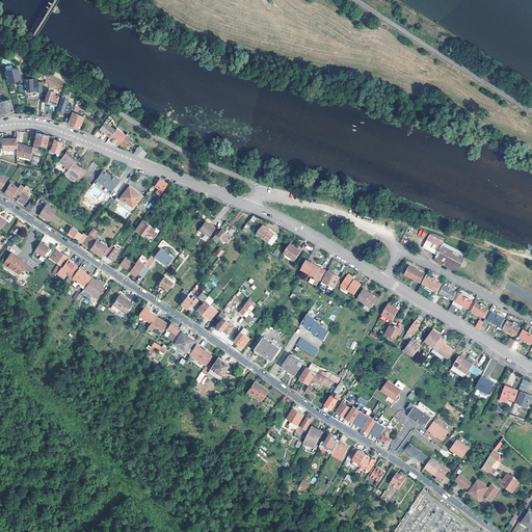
[(26,69),(20,65),(23,87),(26,87),(26,91),(37,91),(37,92),(41,92),(42,82),(31,82),(31,79),(26,79),(26,69)]
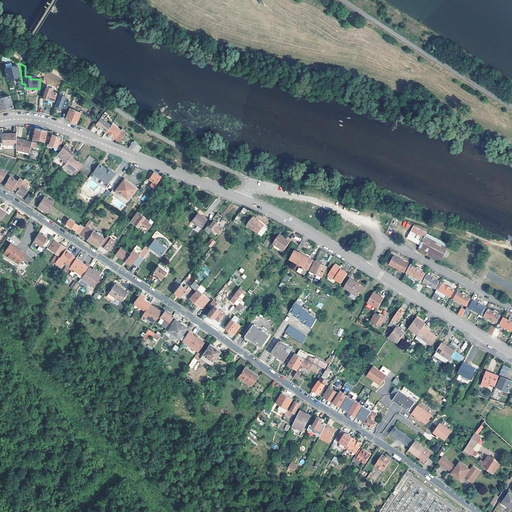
[(18,76),(16,66),(4,68),(5,69),(3,69),(3,71),(5,71),(7,79),(18,76)]
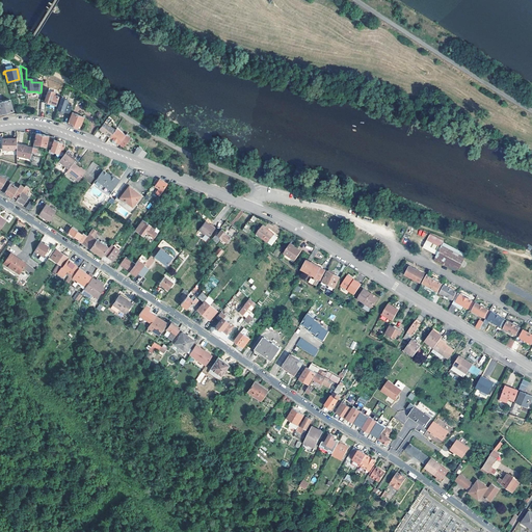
[(53,91),(48,89),(44,101),(55,105),(57,97),(52,95),(53,91)]
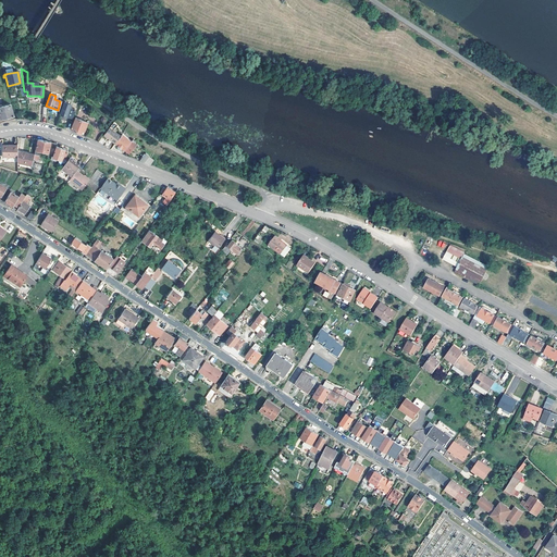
[(70,104),(63,102),(60,113),(72,119),(74,109),(69,107),(70,104)]
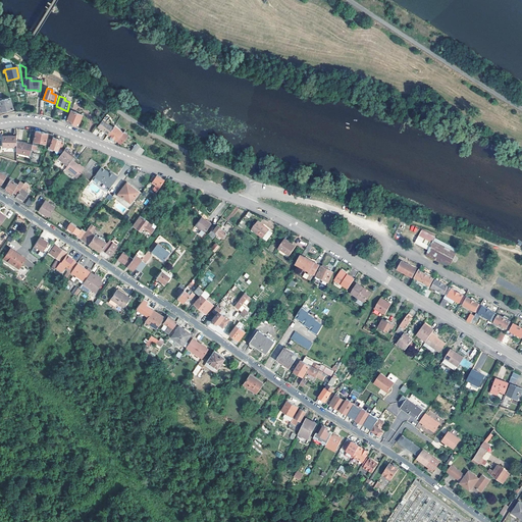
[(12,108),(9,98),(0,100),(0,109),(0,111),(12,108)]
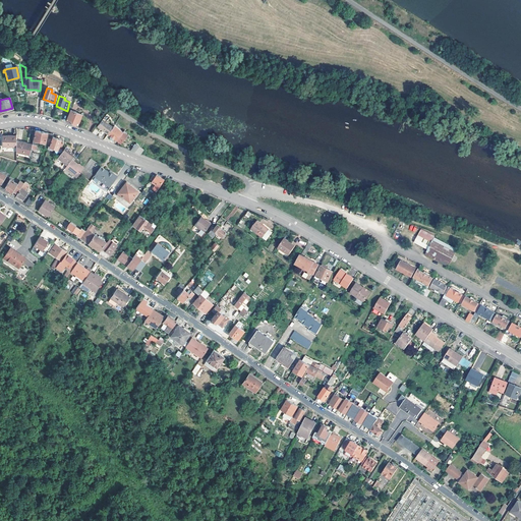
[(81,115),(70,110),(65,121),(75,125),(76,121),(78,122),(81,115)]
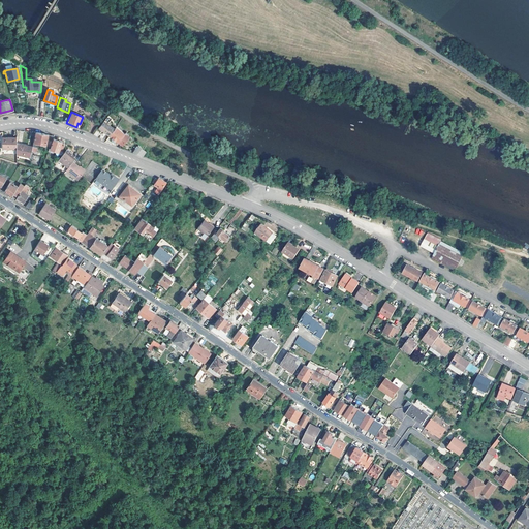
[(109,136),(114,129),(103,122),(98,128),(109,136)]
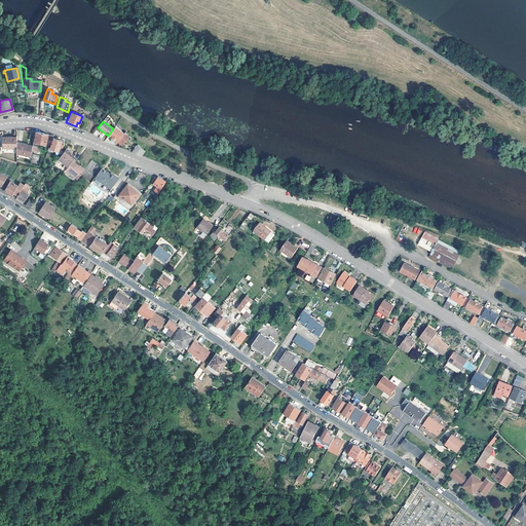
[(127,137),(114,126),(113,128),(108,136),(111,138),(111,139),(111,141),(112,142),(114,142),(115,141),(119,144),(120,145),(127,137)]
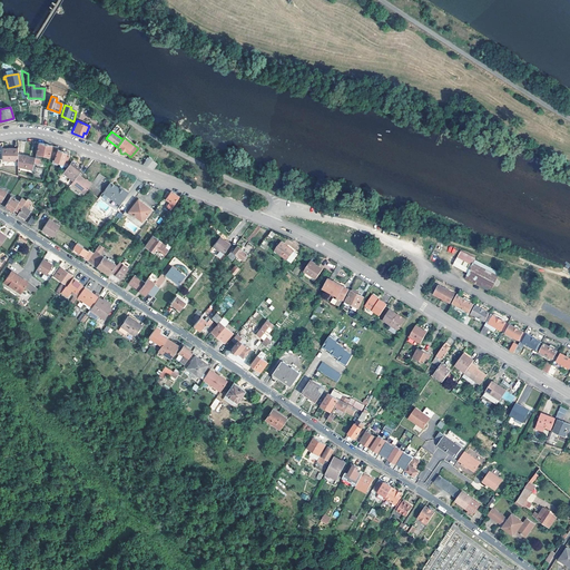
[(57,147),(38,143),(36,154),(53,157),(57,147)]
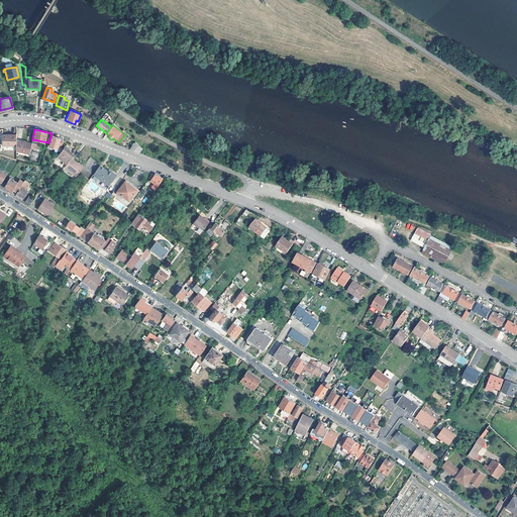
[(15,146),(16,140),(16,135),(2,135),(2,145),(15,146)]
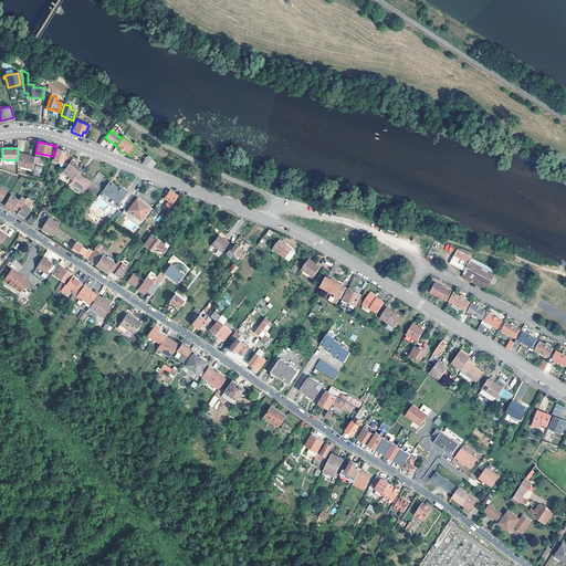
[(65,152),(56,148),(52,159),(56,160),(62,163),(63,159),(65,160),(66,156),(64,156),(65,152)]
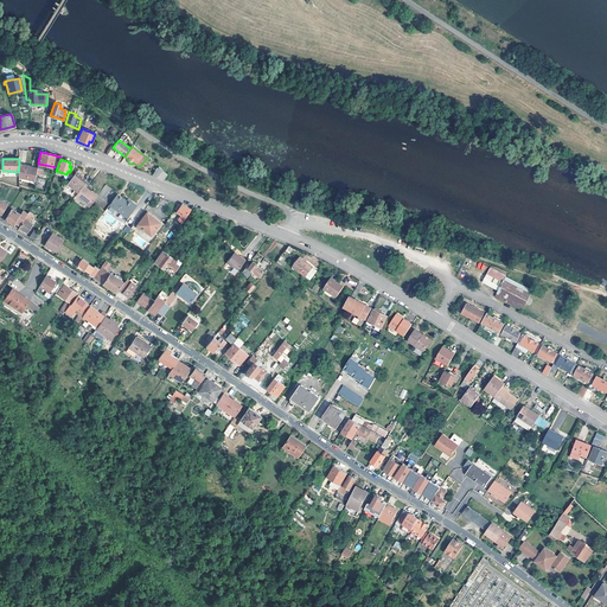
[(29,166),(19,165),(18,172),(18,178),(34,180),(37,170),(29,168),(29,166)]
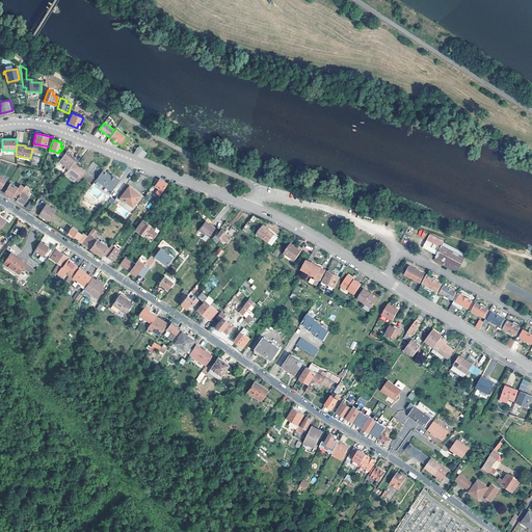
[(132,155),(137,156),(142,150),(139,147),(132,155)]
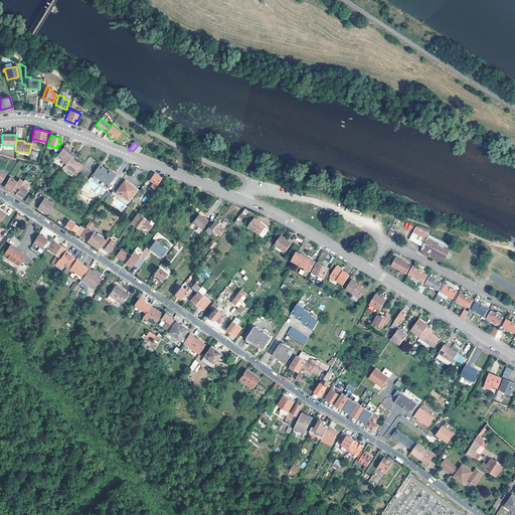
[(138,145),(133,151),(138,153),(141,148),(138,145)]
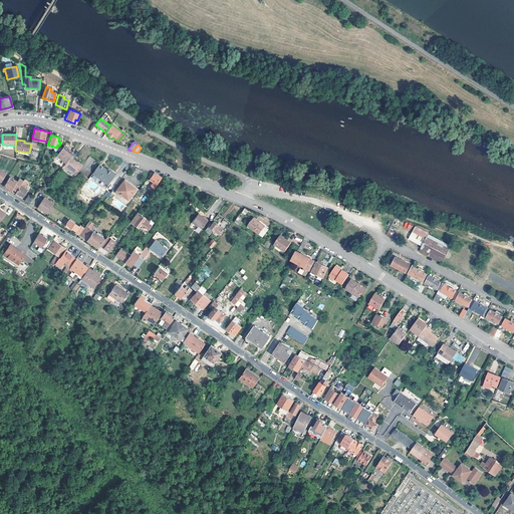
[(65,164),(69,158),(71,155),(68,153),(70,151),(63,146),(55,157),(65,164)]
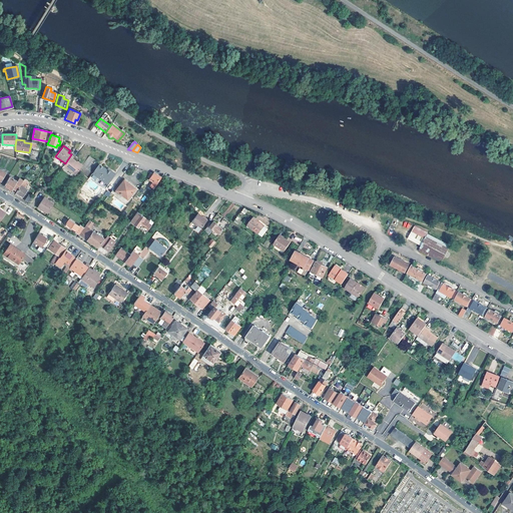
[(89,155),(83,162),(81,165),(86,169),(91,173),(94,169),(98,163),(94,160),(89,155)]
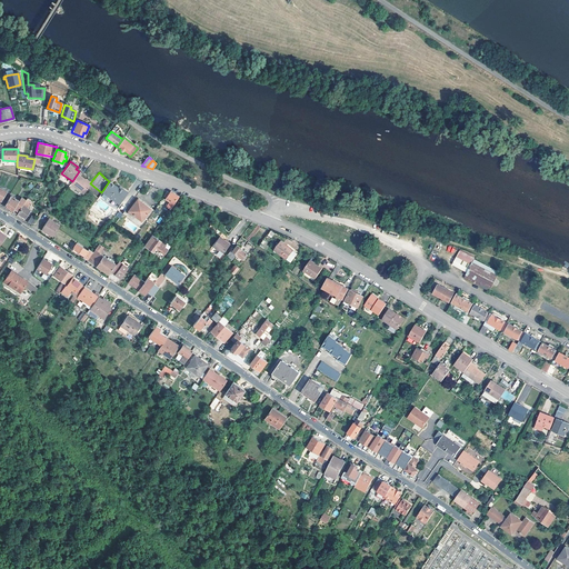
[(90,186),(83,180),(77,175),(72,181),(70,185),(82,195),(90,186)]
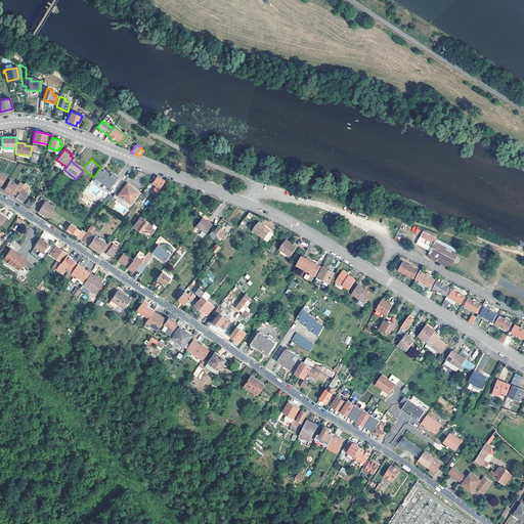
[(100,167),(96,173),(93,177),(107,187),(116,177),(113,174),(111,175),(108,173),(100,167)]
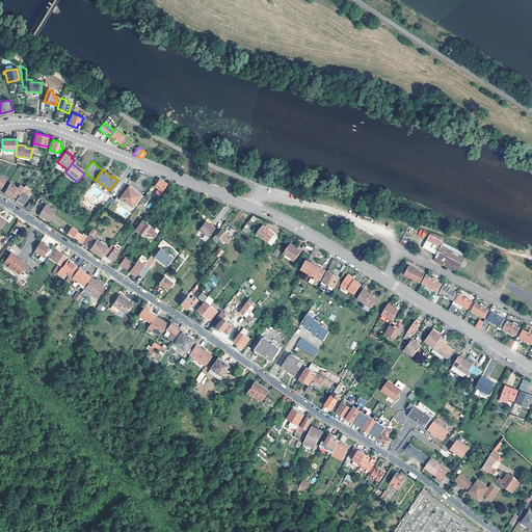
[(166,184),(159,179),(158,181),(156,180),(150,188),(152,189),(151,190),(154,193),(152,197),(155,200),(163,188),(166,184)]
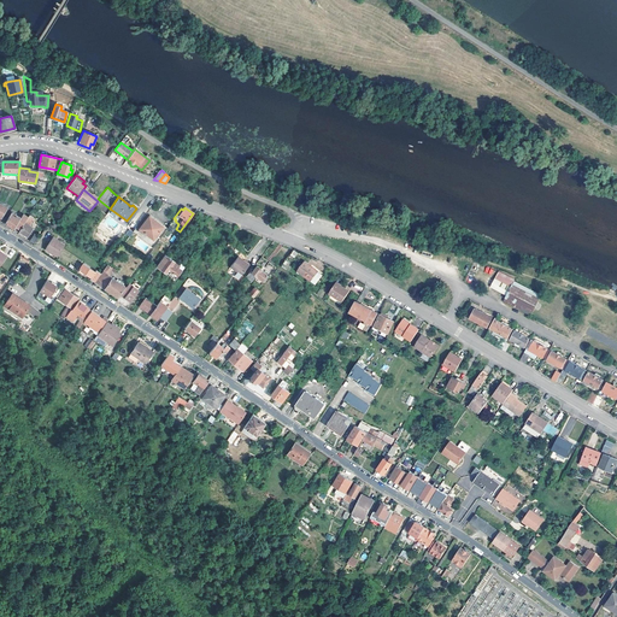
[(19,230),(23,223),(27,217),(23,215),(21,218),(11,212),(5,223),(13,229),(15,227),(19,230)]
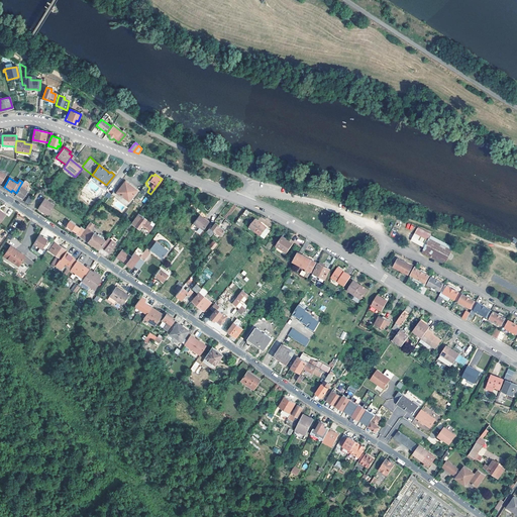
[(22,182),(19,187),(20,188),(16,194),(22,198),(26,191),(23,189),(27,183),(23,181),(22,182)]
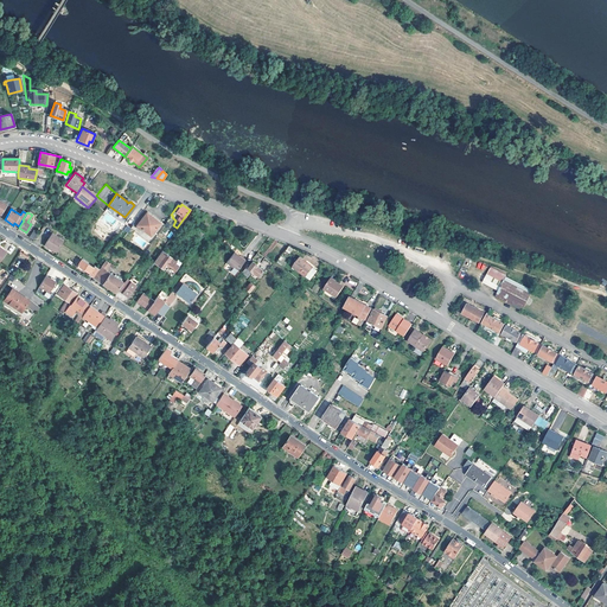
[(160,223),(146,212),(136,225),(154,238),(164,224),(161,222),(160,223)]
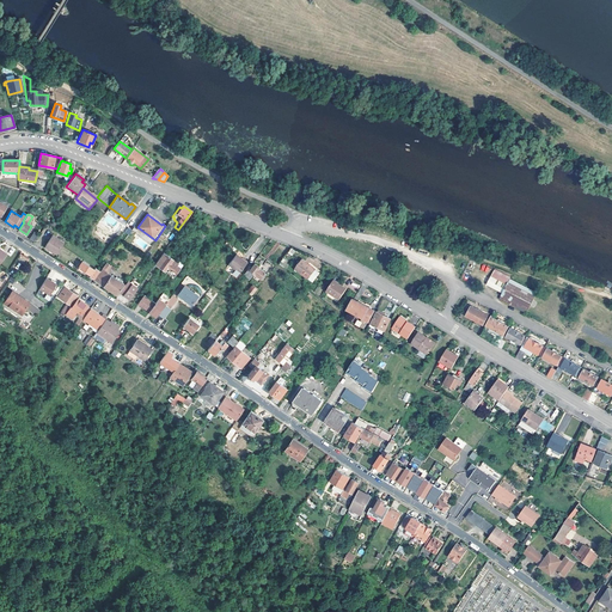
[(49,238),(61,246),(63,243),(51,236),(49,238)]
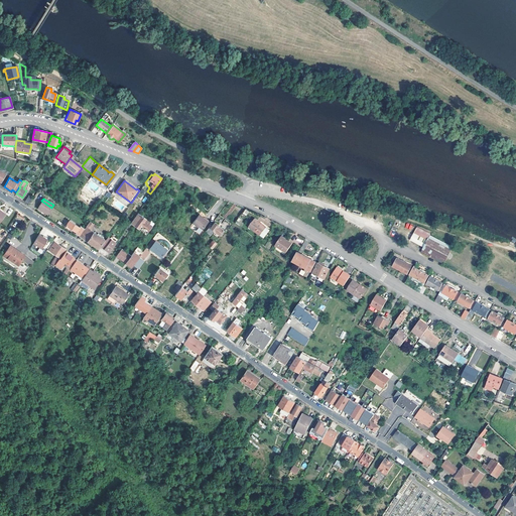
[(51,208),(41,201),(37,208),(47,215),(51,208)]
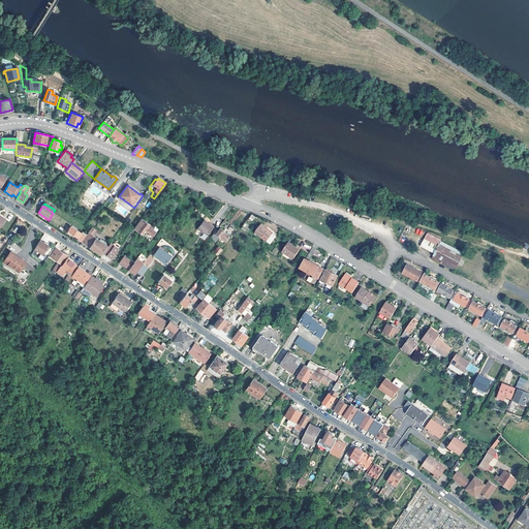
[(149,224),(141,218),(133,228),(142,235),(144,232),(151,238),(155,232),(152,230),(147,226),(149,224)]
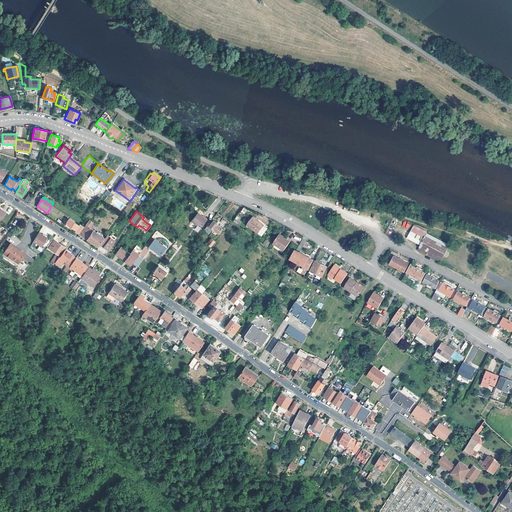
[(206,220),(198,213),(191,222),(196,226),(194,229),(197,232),(206,220)]
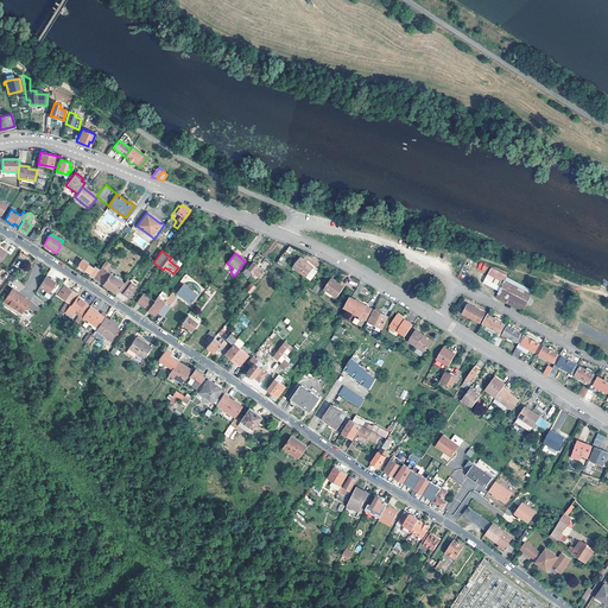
[(317,271),(299,257),(292,266),(309,280),(317,271)]
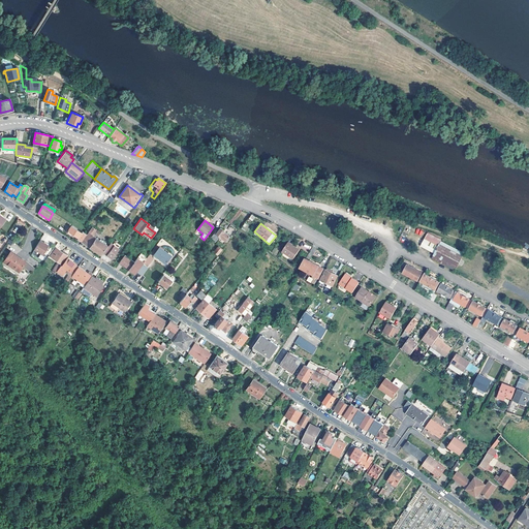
[(406,223),(403,230),(409,232),(412,225),(406,223)]
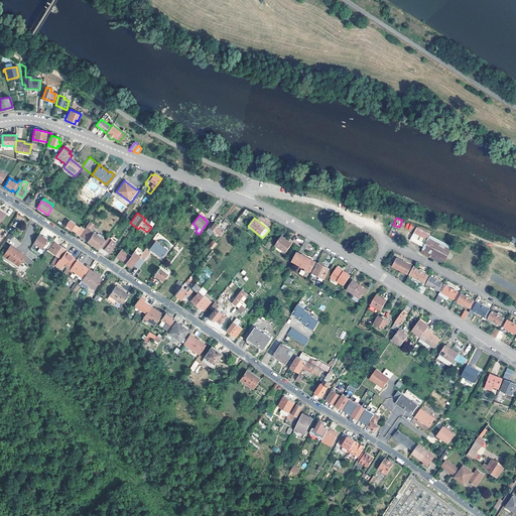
[(75,233),(79,236),(84,229),(80,226),(79,228),(69,221),(66,226),(76,232),(75,233)]
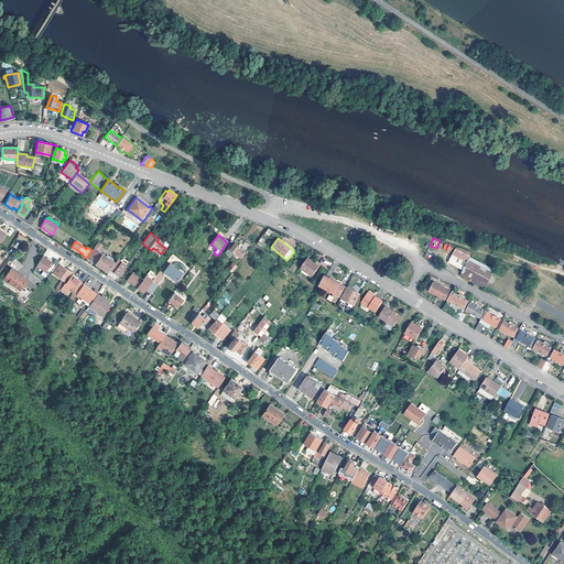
[(97,241),(91,250),(86,258),(107,271),(114,261),(105,257),(97,251),(99,247),(104,250),(105,247),(97,241)]
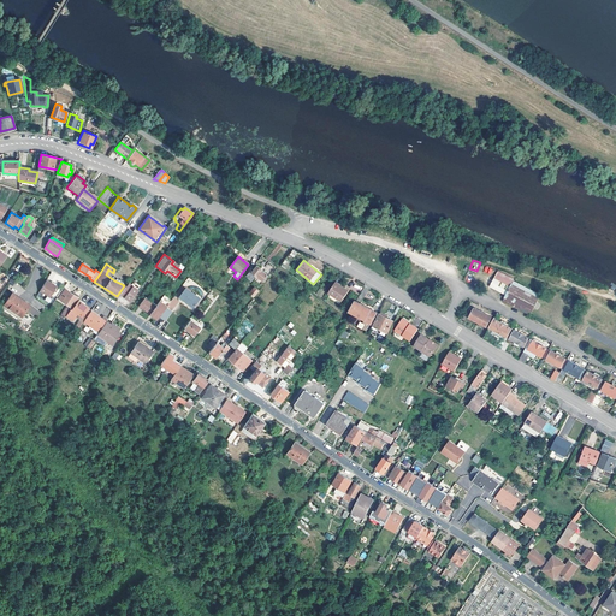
[(260,268),(256,266),(252,272),(261,280),(266,274),(260,270),(260,268)]
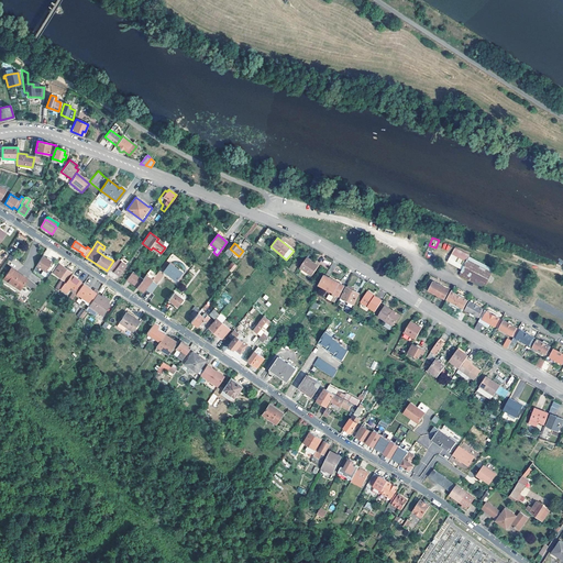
[(493,268),(468,256),(470,254),(454,247),(446,262),(462,269),(459,275),(483,287),(493,268)]
